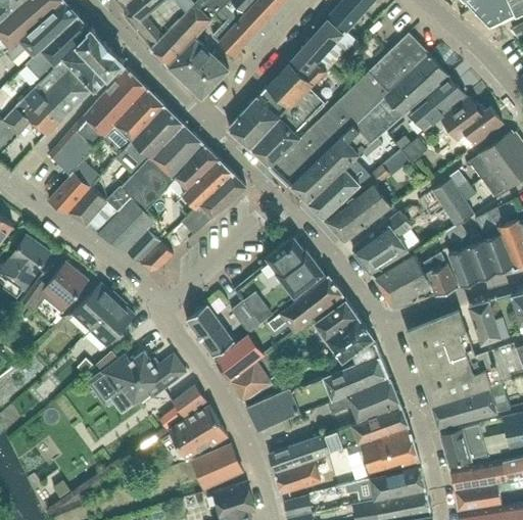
[(0,0),(0,21),(24,0),(0,0)]
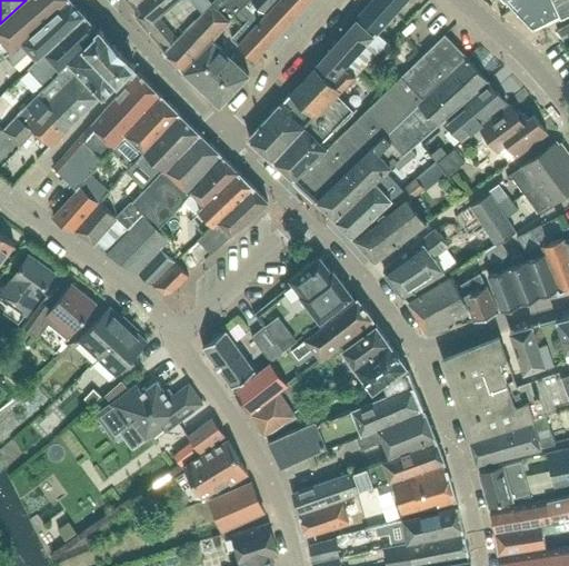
[(70,2),(67,0),(26,0),(0,23),(0,41),(5,48),(0,52),(0,59),(2,62),(5,60),(70,2)]
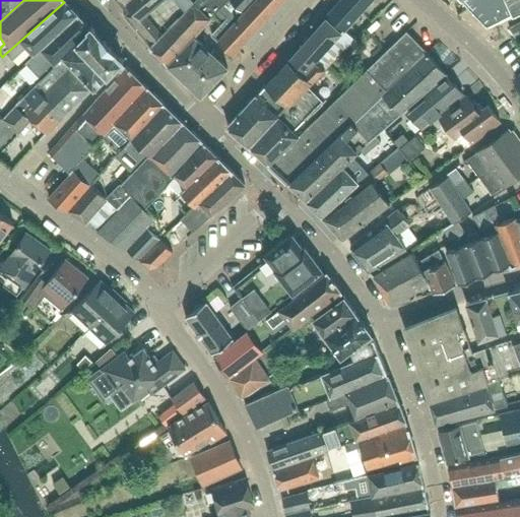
[(120,0),(130,11),(122,19),(149,49),(196,0),(120,0)]
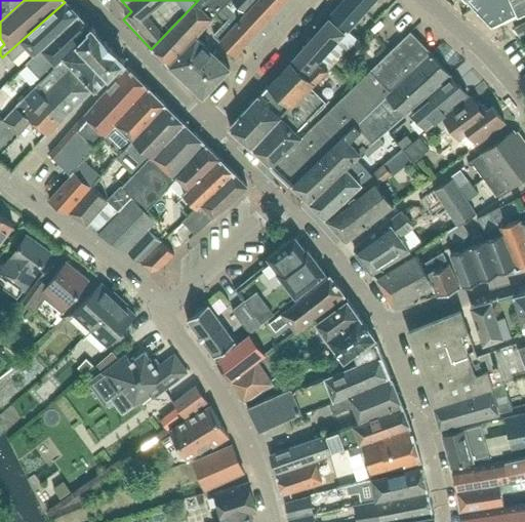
[(217,17),(233,0),(198,0),(151,49),(168,68),(196,40),(212,23),(217,17)]
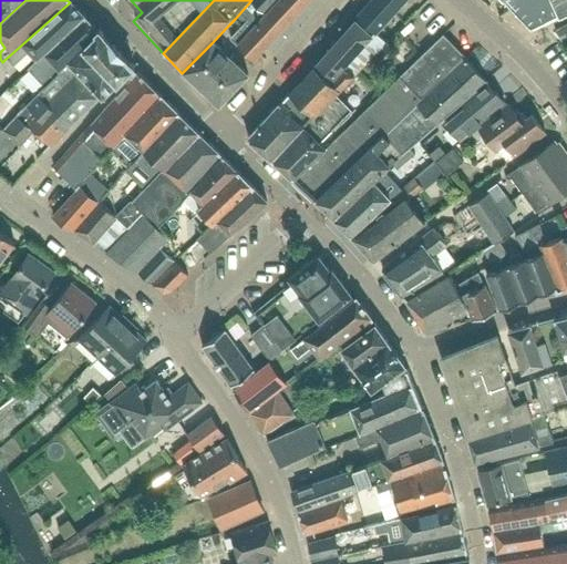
[(236,47),(253,62),(310,0),(251,0),(235,19),(243,27),(249,33),(236,47)]
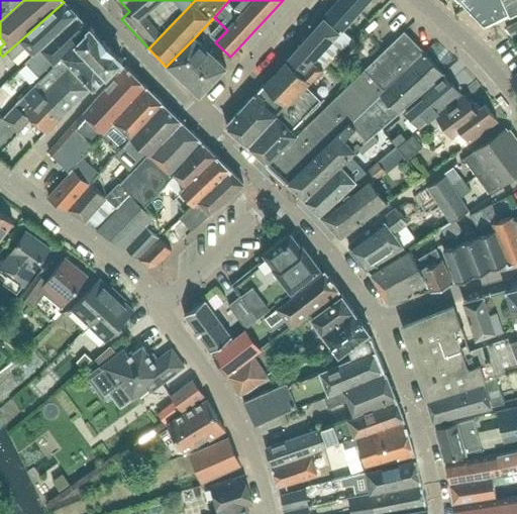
[(370,0),(341,0),(326,17),(342,31),(370,0)]
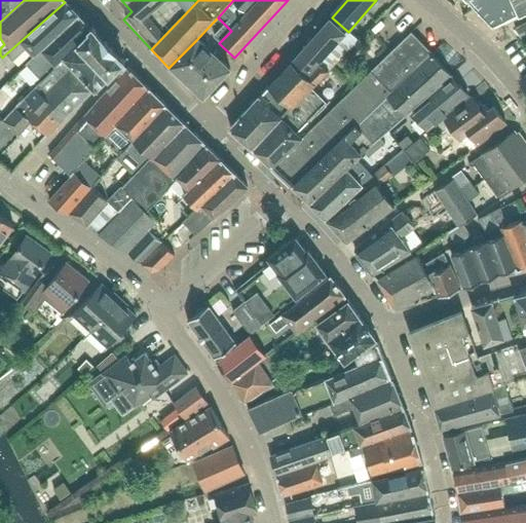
[(525,0),(463,0),(489,26),(490,27),(491,28),(493,28),(494,28),(496,28),(497,28),(498,27),(525,14),(525,0)]
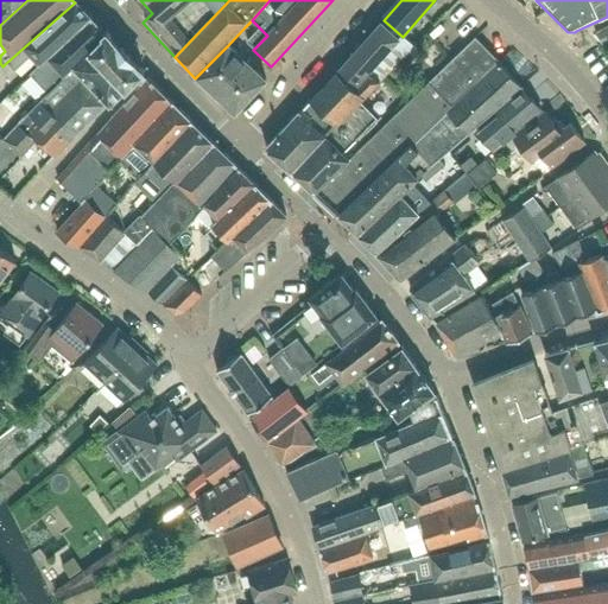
[(35,69),(89,19),(75,2),(5,64),(12,71),(25,58),(35,69)]
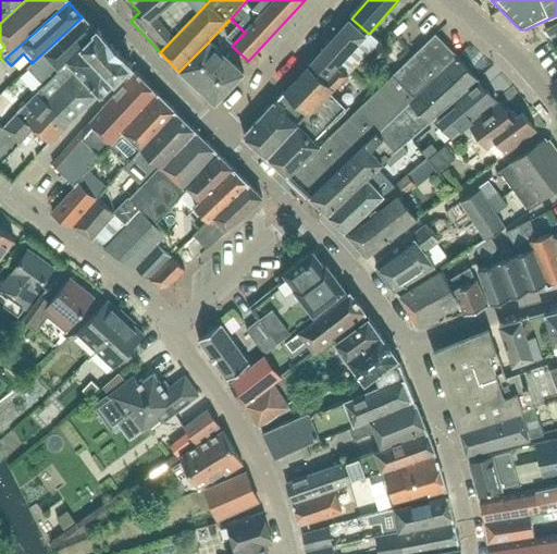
[(44,87),(95,32),(82,17),(32,63),(40,73),(35,78),(44,87)]
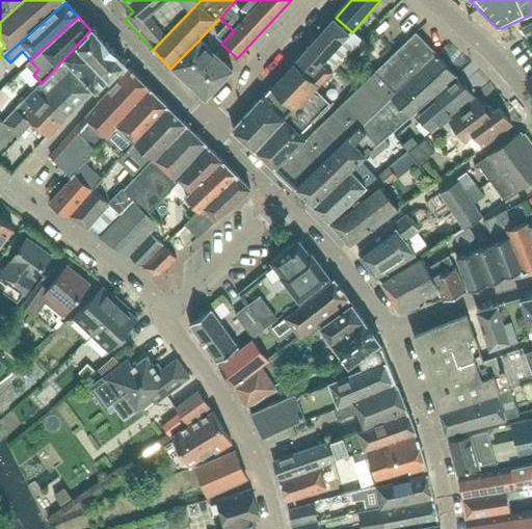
[(384,35),(392,42),(408,25),(402,19),(384,35)]
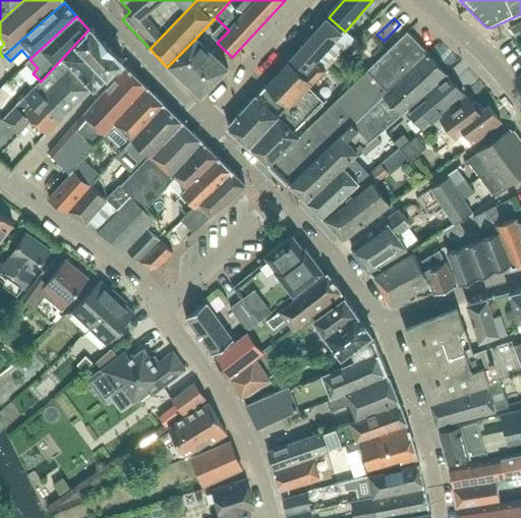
[(300,76),(313,62),(341,35),(325,20),(286,63),(300,76)]
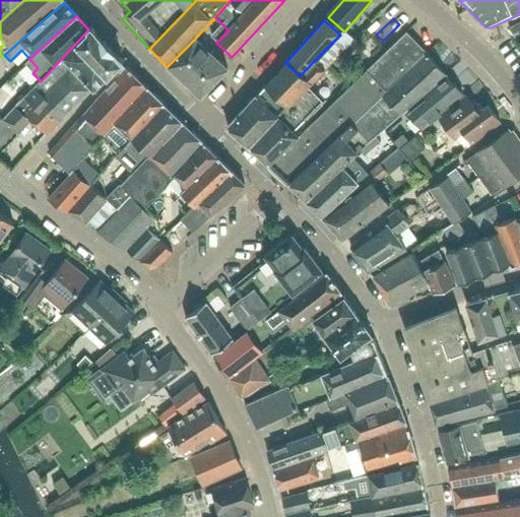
[(222,24),(211,38),(216,43),(229,30),(222,24)]
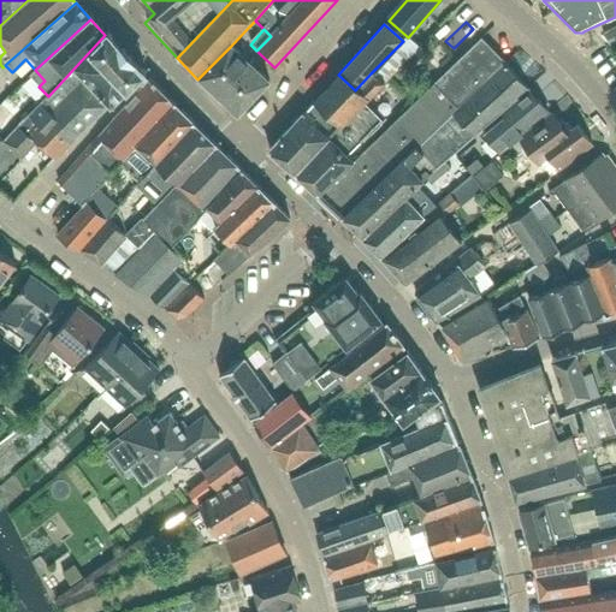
[(18,126),(3,144),(23,162),(39,146),(55,160),(108,106),(111,108),(144,77),(105,35),(48,96),(18,126)]
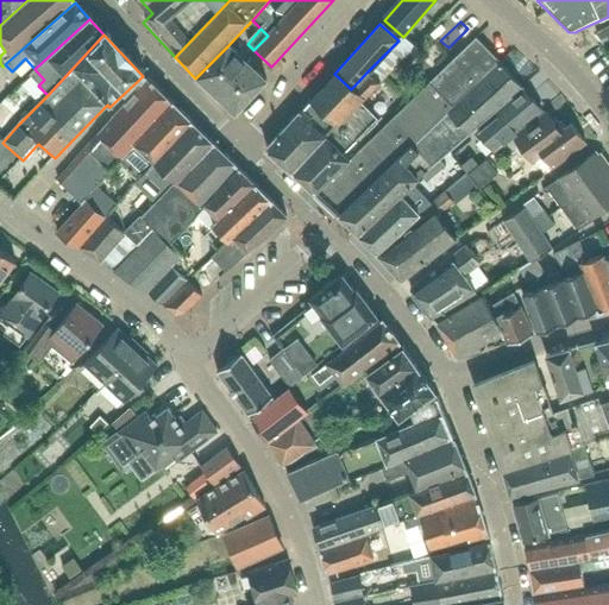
[(380,132),(315,195),(338,216),(407,151),(409,152),(500,65),(497,63),(475,41),(451,63),(380,132)]
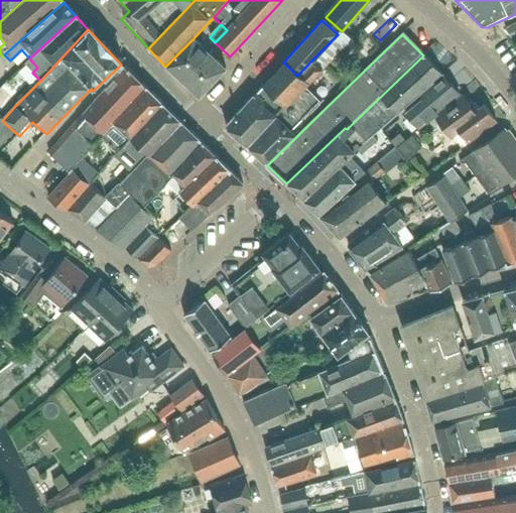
[(310,61),(320,73),(351,41),(344,34),(342,37),(338,34),(310,61)]
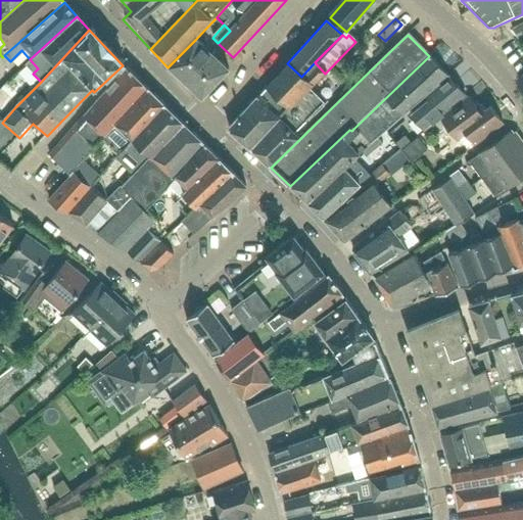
[(184,83),(210,54),(195,40),(168,67),(184,83)]
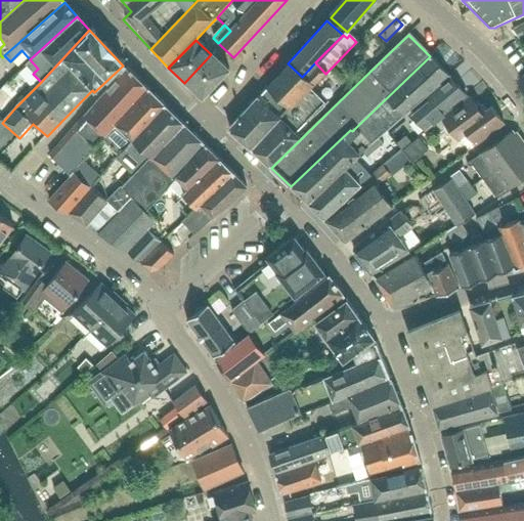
[(211,54),(184,83),(201,98),(227,71),(211,54)]
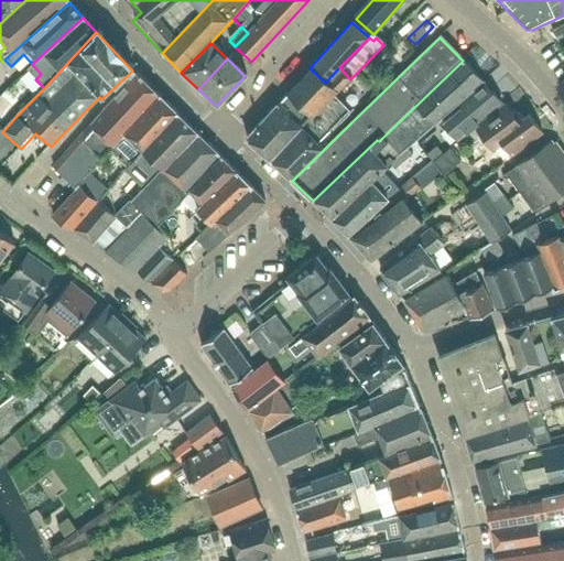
[(377,140),(313,201),(315,204),(331,219),(347,204),(381,173),(386,170),(389,166),(405,152),(410,149),(458,104),(483,83),(463,61),(379,141),(377,140)]
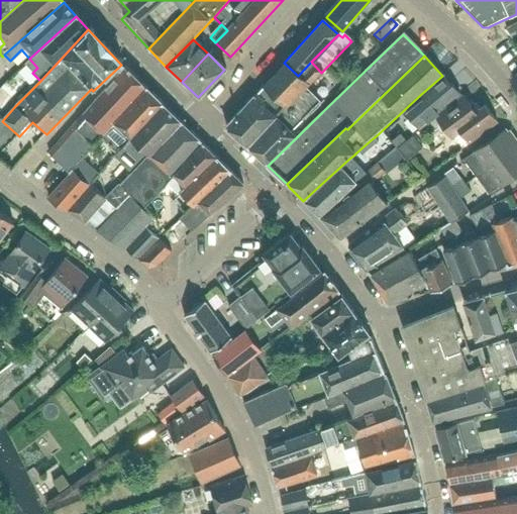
[(307,86),(321,73),(311,62),(298,76),(284,63),(263,87),(286,108),(293,101),(297,97),(307,86)]
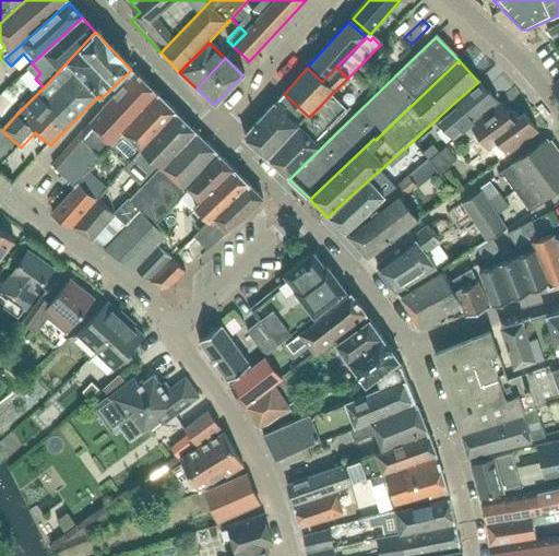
[(78,186),(93,167),(108,151),(125,133),(158,97),(134,73),(105,108),(69,149),(54,168),(78,186)]
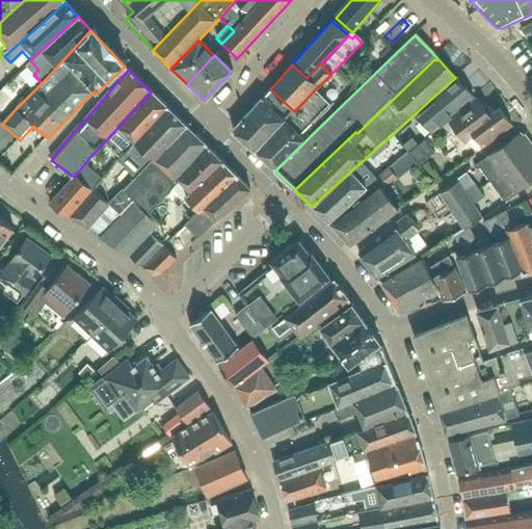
[(450,90),(417,118),(429,134),(473,98),(461,85),(452,94),(450,90)]
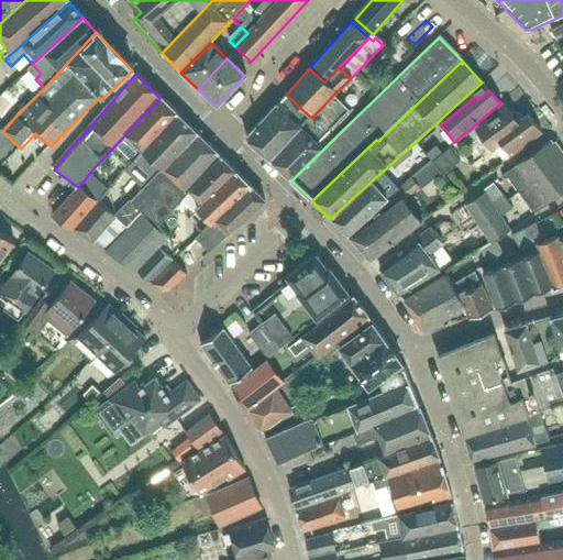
[(319,110),(311,118),(287,142),(268,161),(290,180),(321,150),(316,145),(334,127),(351,110),(334,94),(323,106),(319,110)]
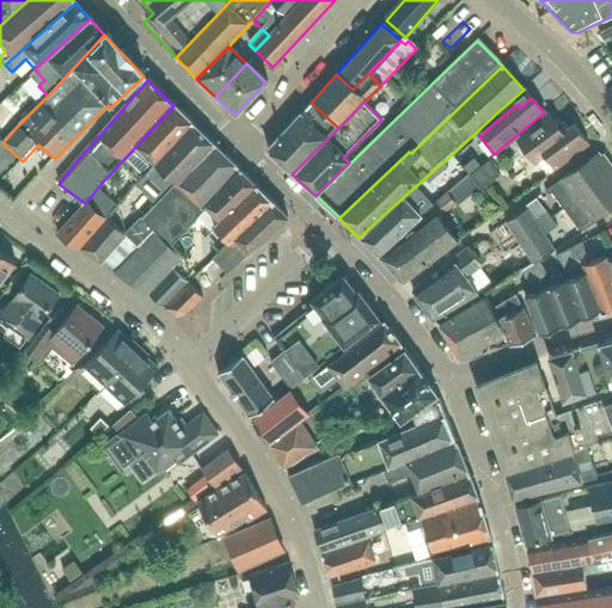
[(338,128),(311,103),(269,148),(269,154),(292,174),(312,154),(338,128)]
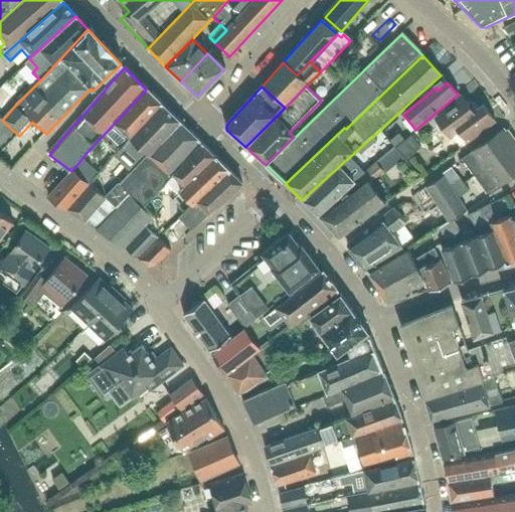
[(146,90),(115,123),(124,131),(131,139),(135,134),(161,105),(146,90)]
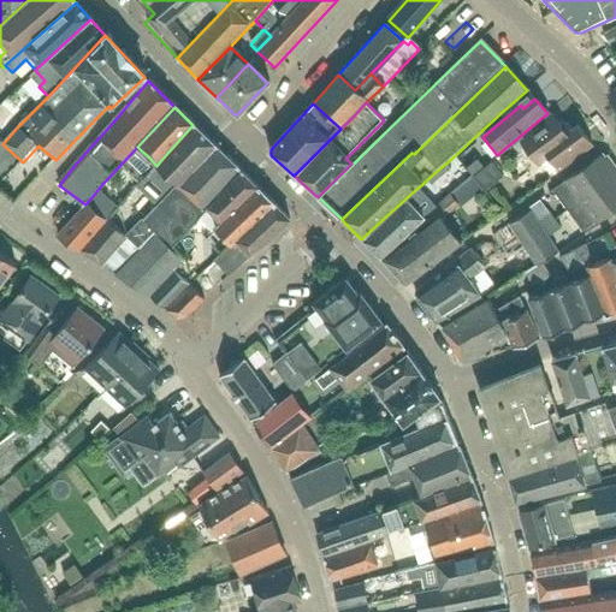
[(0,146),(3,144),(18,126),(0,108),(0,146)]
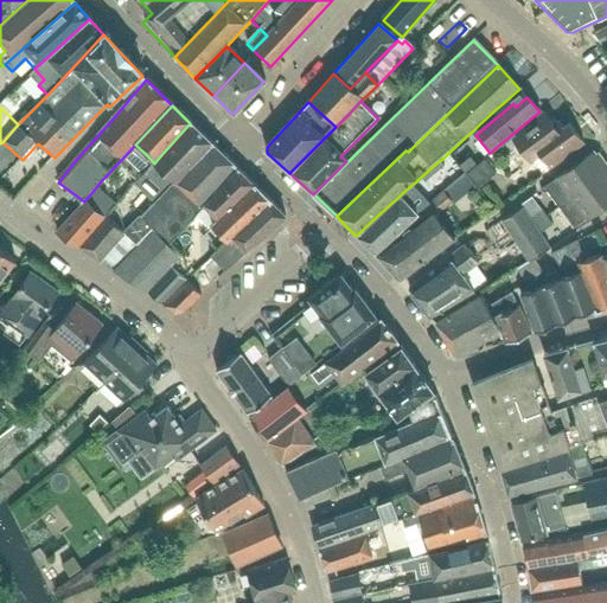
[(550,170),(583,146),(568,126),(563,129),(558,123),(553,127),(544,115),(511,139),(530,165),(541,158),(550,170)]
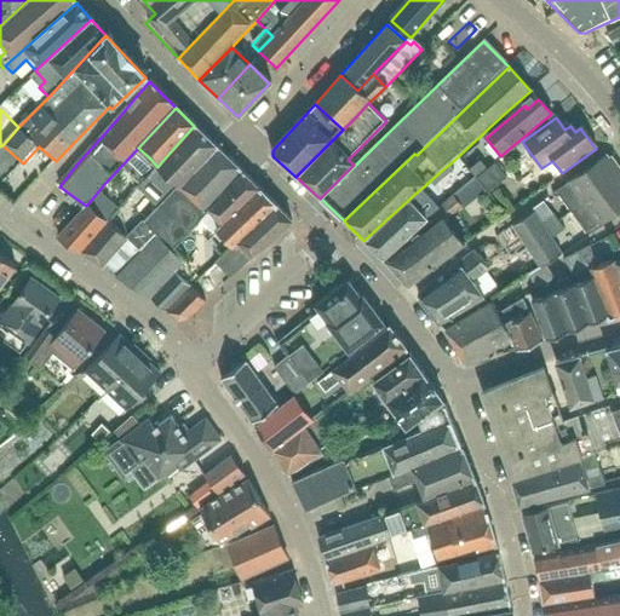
[(162,161),(158,167),(143,183),(138,189),(156,207),(176,186),(214,148),(194,126),(162,161)]
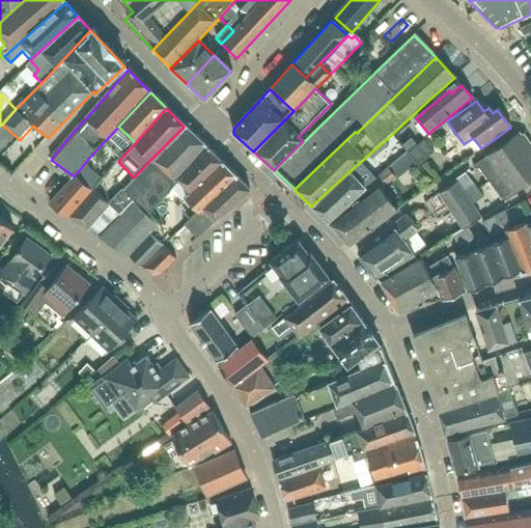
[(134,203),(146,216),(176,183),(174,181),(204,146),(184,127),(150,160),(134,177),(121,192),(134,203)]
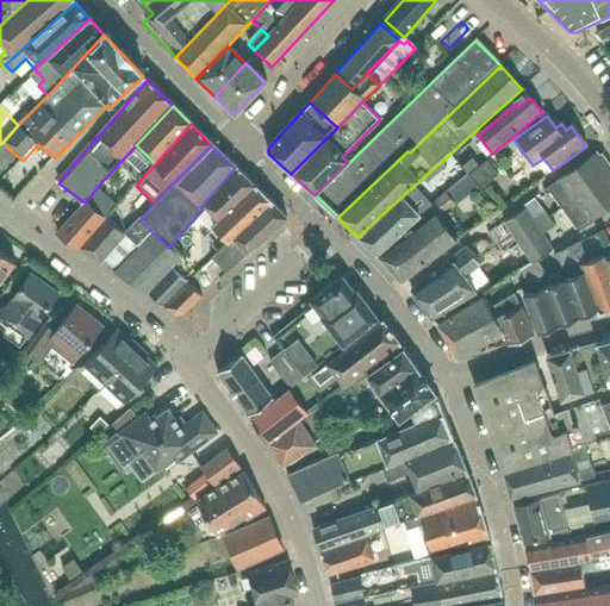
[(561,210),(609,176),(595,155),(546,189),(561,210)]
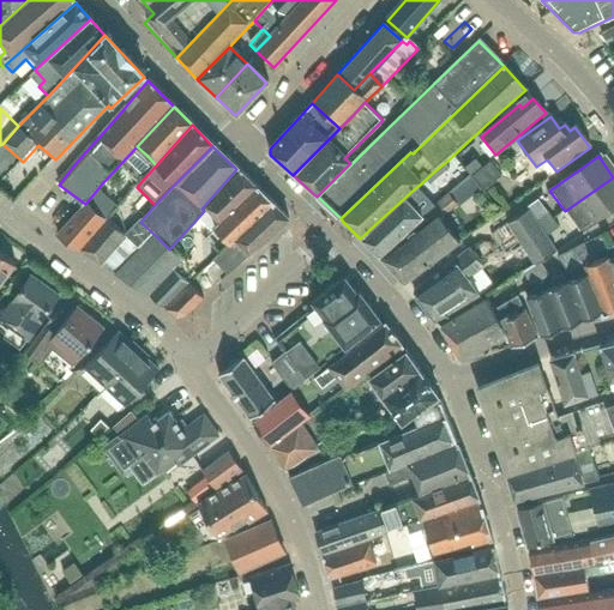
[(469,164),(463,169),(469,176),(481,168),(477,163),(474,159),(469,164)]
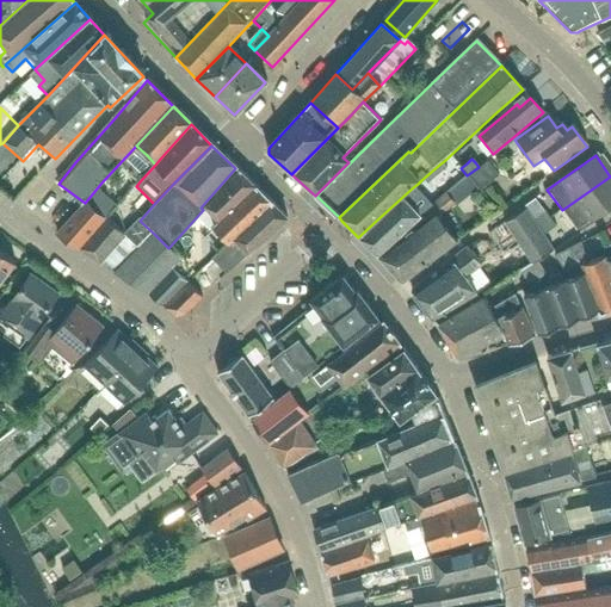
[(468,179),(480,193),(499,177),(487,163),(468,179)]
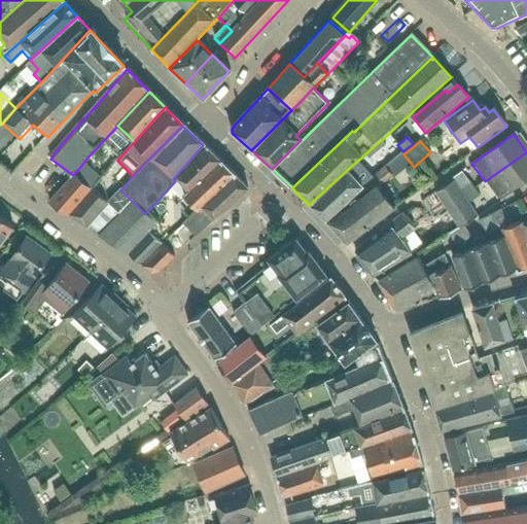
[(379,142),(363,155),(367,162),(383,147),(379,142)]
